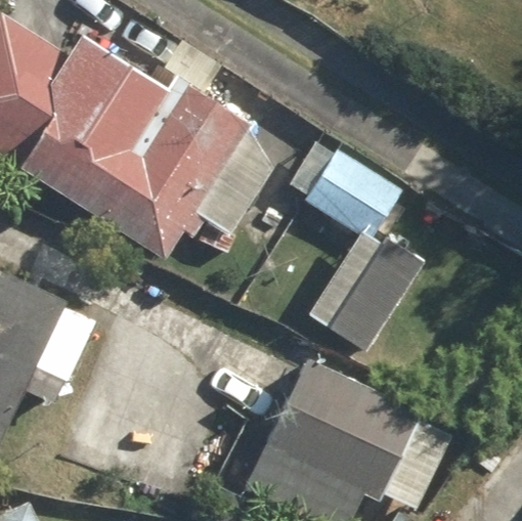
[(78,39),(18,0),(5,0),(0,9),(0,161),(168,263),(185,235),(192,241),(205,220),(234,237),(276,167),(248,131),(252,124),(206,93),(223,68),(183,40),(157,81),(83,32),(78,39)]
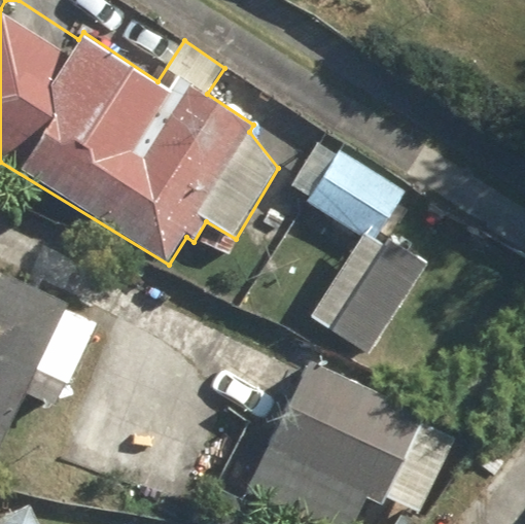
[(404,193),(340,149),(337,153),(319,142),(290,186),(362,235),(309,315),(366,354),(429,262),(392,238),(386,247),(374,238),(404,193)]
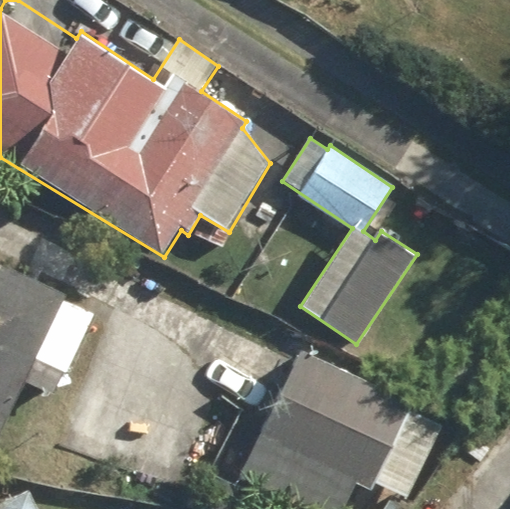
[(66,293),(0,262),(0,424),(21,378),(57,395),(95,312),(64,298),(66,293)]
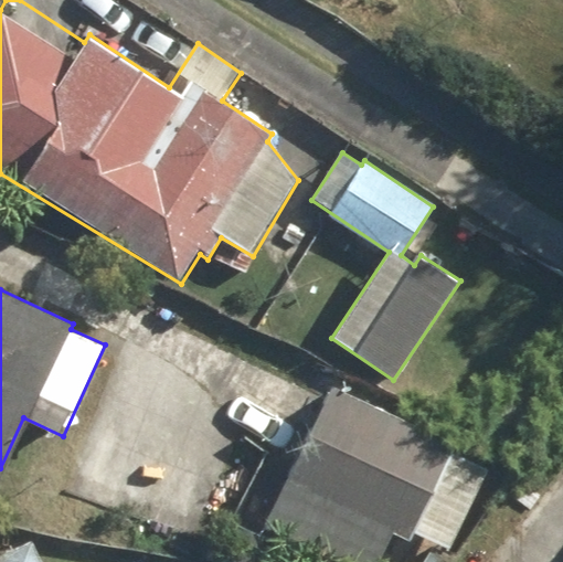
[(456,436),(333,378),(263,523),(342,561),(378,561),(396,525),(454,552),(494,472),(449,451),(456,436)]
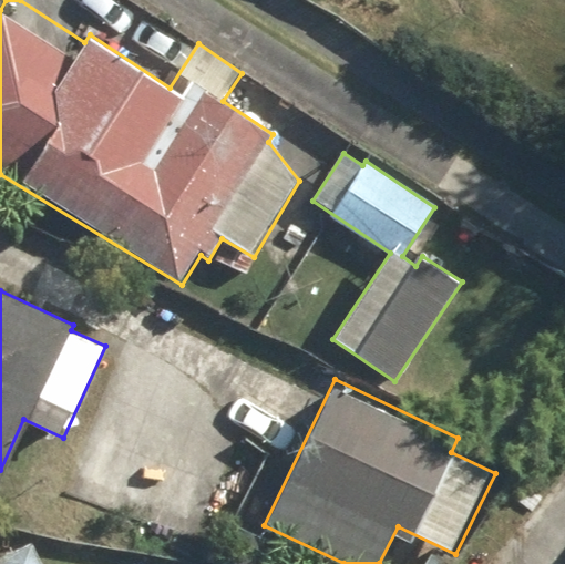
[(40,563),(30,542),(0,556),(0,563),(40,563)]
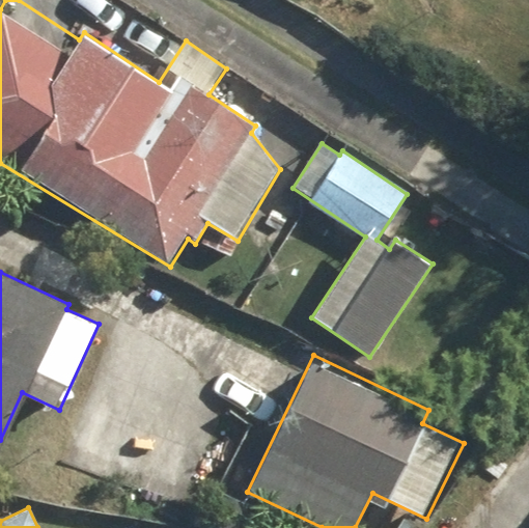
All buildings are outlined.
